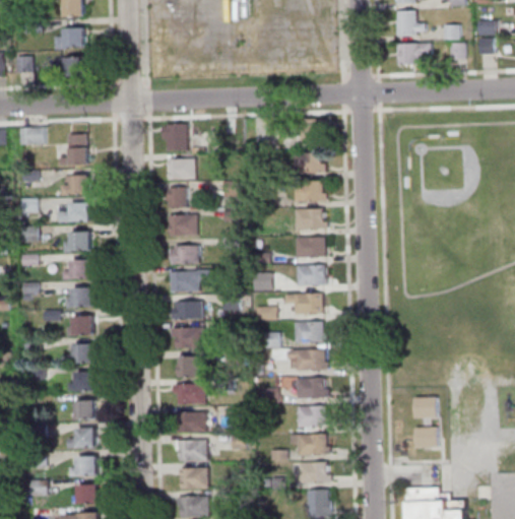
[(83,0),(83,15),(65,16),(64,0),(83,0)]
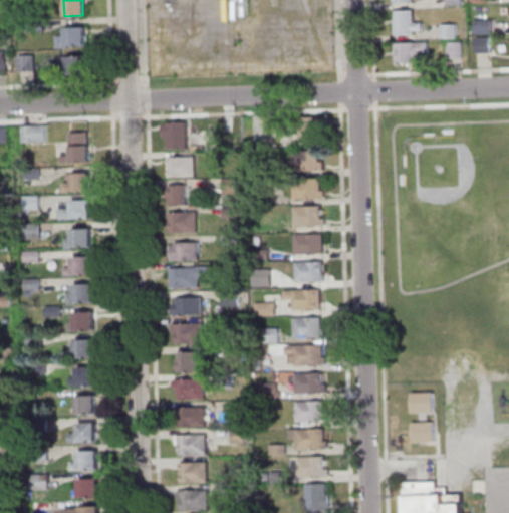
[(411,34),(393,35),(393,12),(411,11),(411,23),(419,23),(419,31),(411,31),(411,34)]
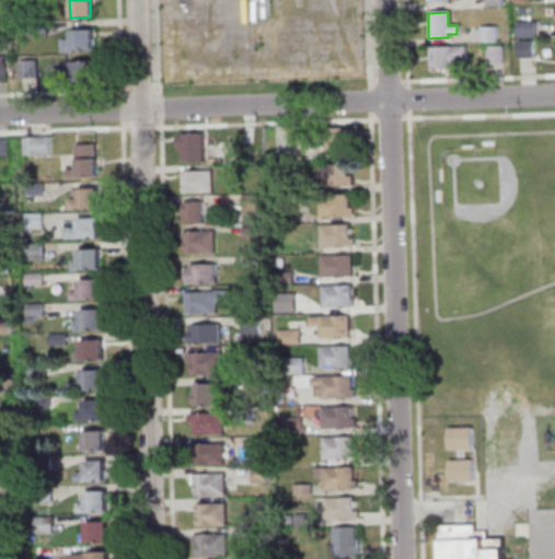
[(532,37),(515,37),(515,22),(531,22),(532,37)]
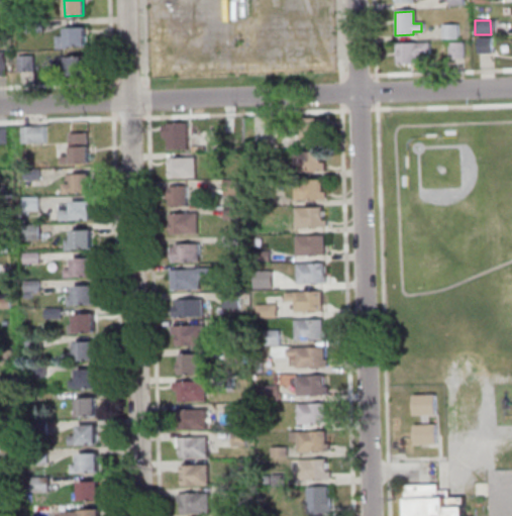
[(24,33),(24,22),(40,21),(40,32),(24,33)]
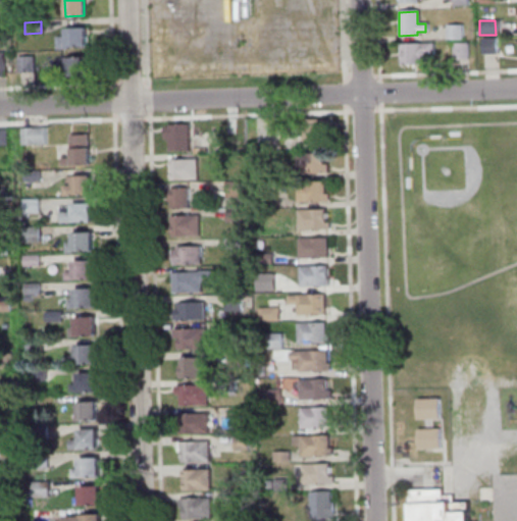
[(460,39),(445,40),(444,25),(460,25),(460,39)]
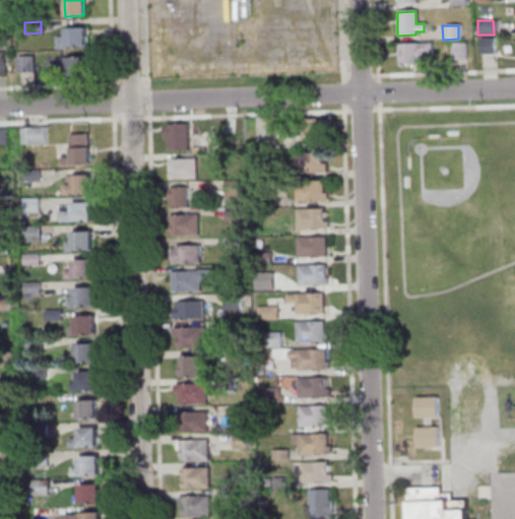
[(55,37),(64,37),(64,29),(83,28),(84,46),(65,47),(65,48),(55,49),(55,37)]
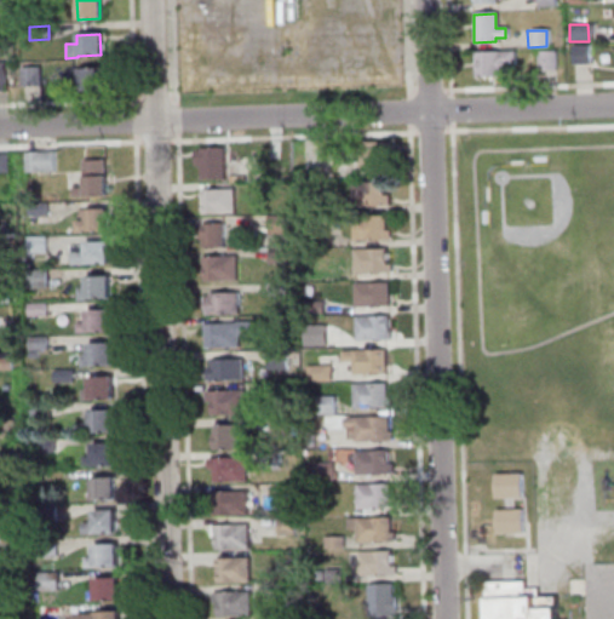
[(571,64),(571,46),(586,45),(586,63),(571,64)]
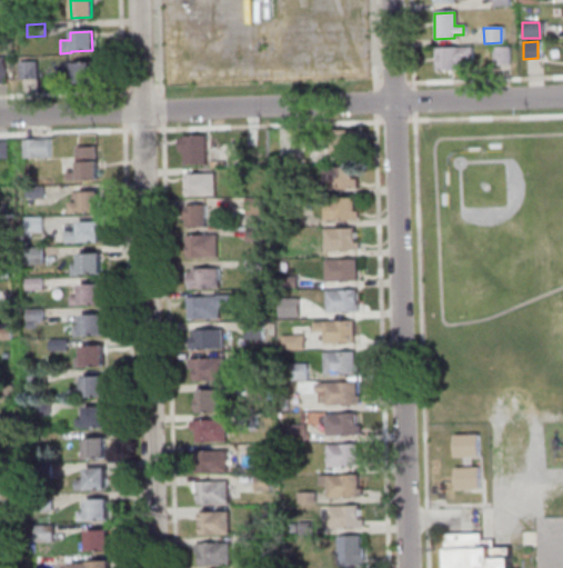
[(471,60),(465,60),(466,68),(456,69),(456,70),(434,71),(433,48),(470,47),(471,60)]
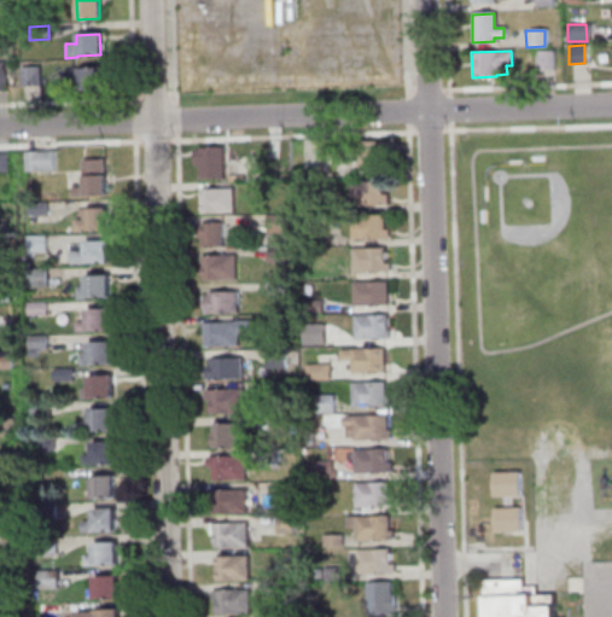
[(535,70),(535,52),(552,52),(552,69),(535,70)]
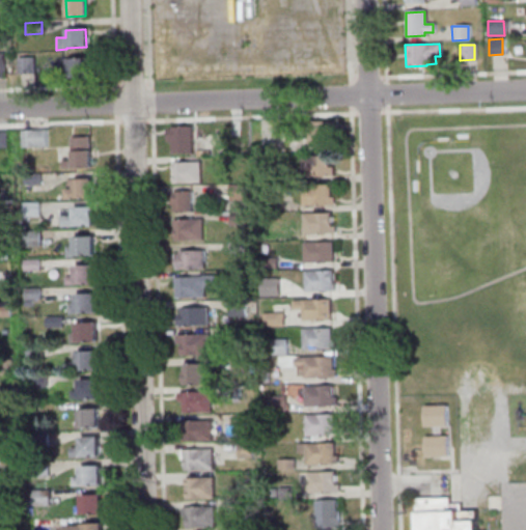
[(32,73),(17,74),(17,58),(32,58),(32,73)]
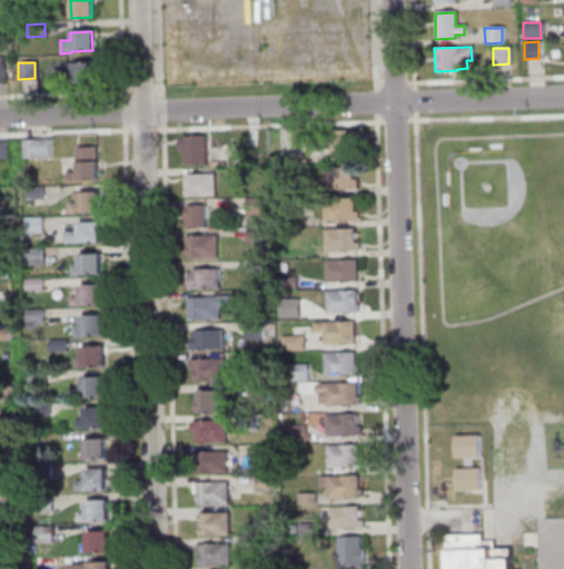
[(65,64),(92,64),(92,82),(72,84),(72,72),(65,72),(65,64)]
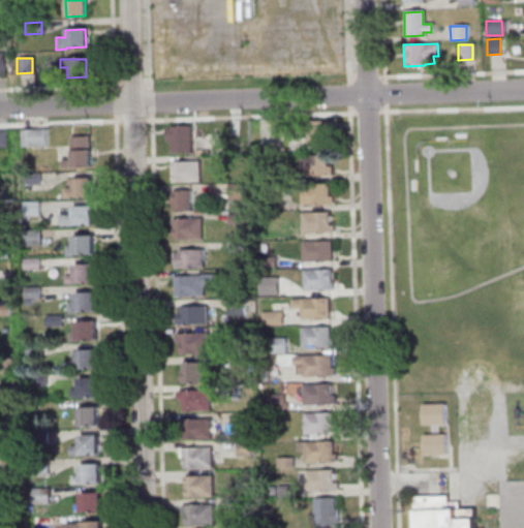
[(329,135),(325,135),(326,148),(306,148),(305,122),(329,122),(329,135)]
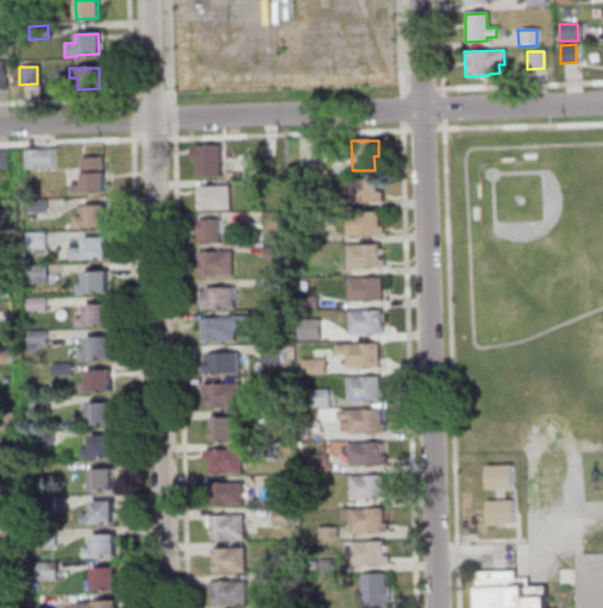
[(218,145),(219,176),(195,176),(195,171),(192,173),(190,149),(195,149),(194,145),(218,145)]
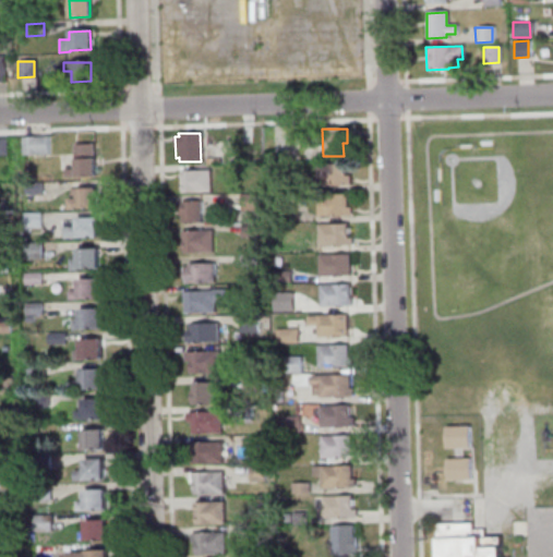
[(21,137),(46,137),(47,154),(21,155),(21,137)]
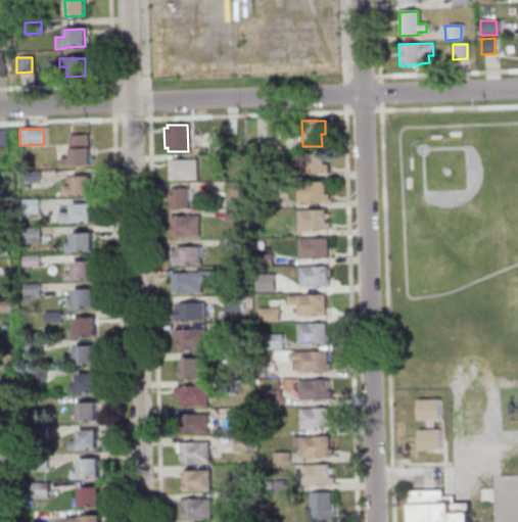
[(87,135),(88,167),(59,167),(59,159),(71,158),(69,149),(68,136),(87,135)]
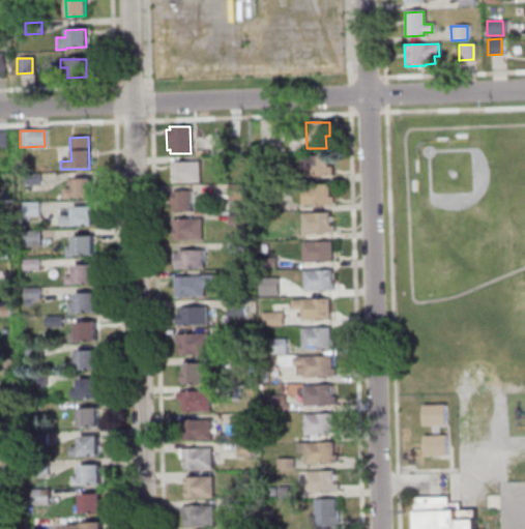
[(330,168),(330,176),(301,177),(300,157),(325,156),(326,168),(330,168)]
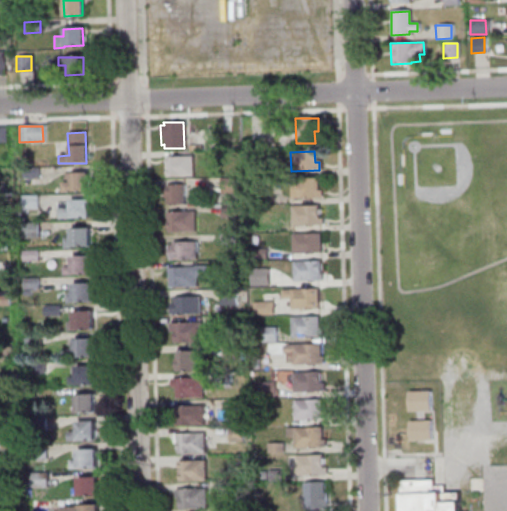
[(191,156),(192,176),(166,177),(165,157),(191,156)]
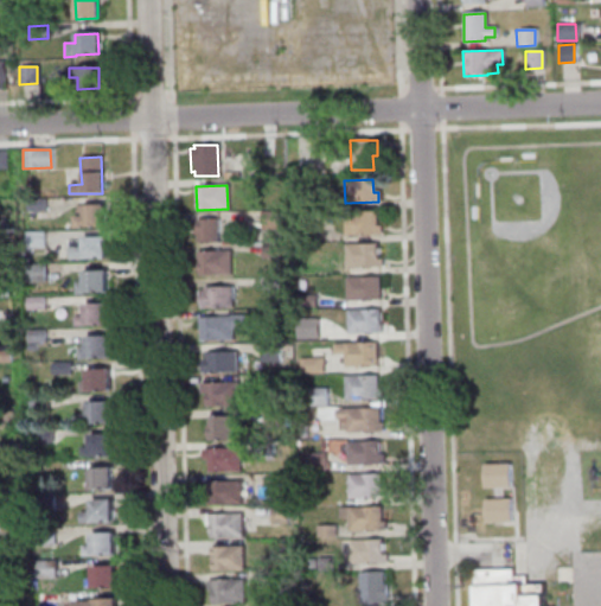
[(44,210),(26,211),(25,199),(44,199),(44,210)]
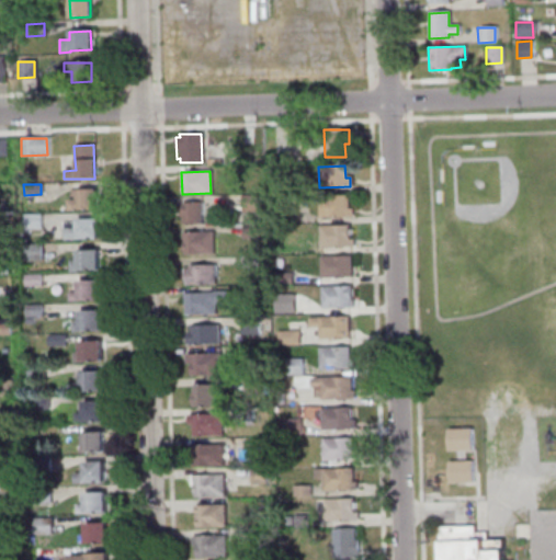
[(95,190),(95,208),(69,209),(69,191),(95,190)]
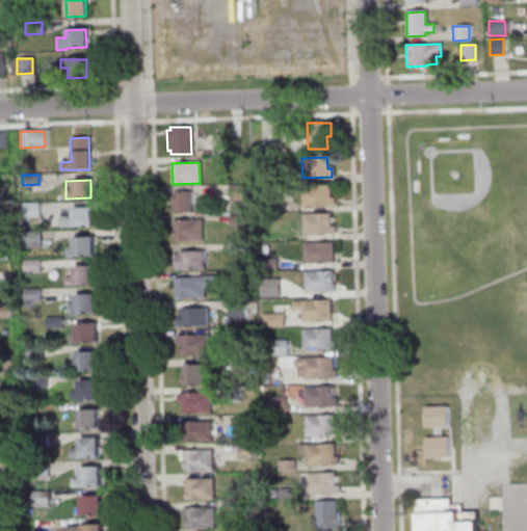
[(229,186),(244,185),(244,201),(229,202),(229,186)]
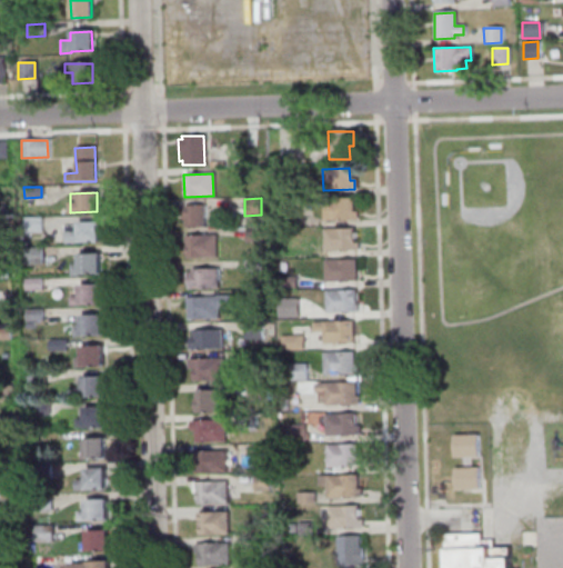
[(322,220),(321,199),(351,198),(351,212),(355,212),(355,219),(322,220)]
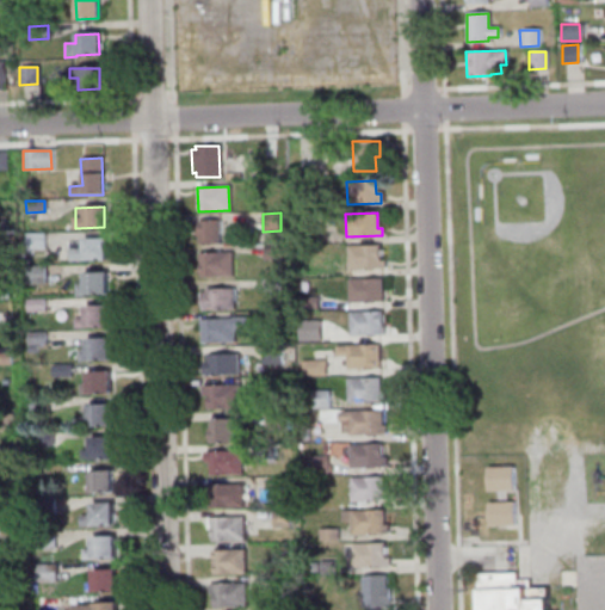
[(198,245),(197,221),(218,220),(220,244),(198,245)]
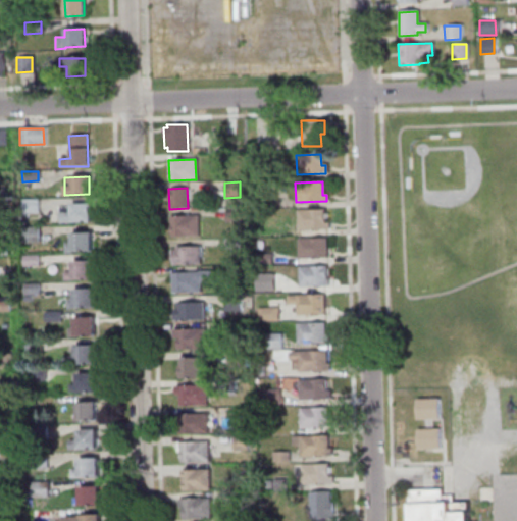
[(255,195),(271,194),(271,206),(256,207),(255,195)]
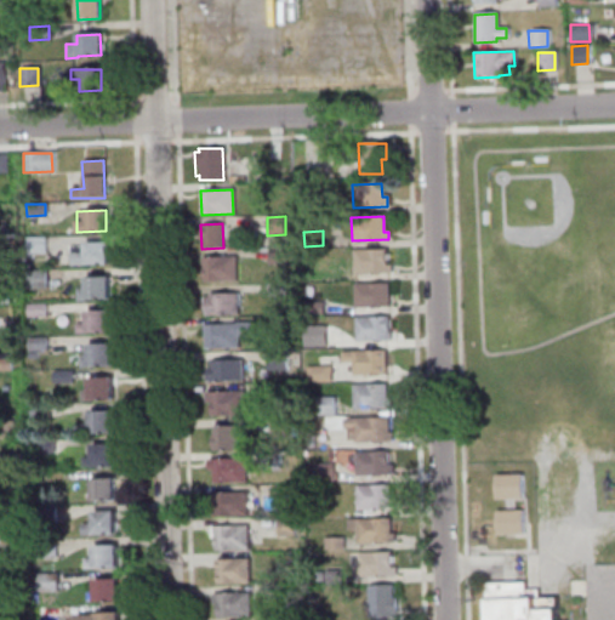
[(44,252),(26,254),(26,237),(44,237),(44,252)]
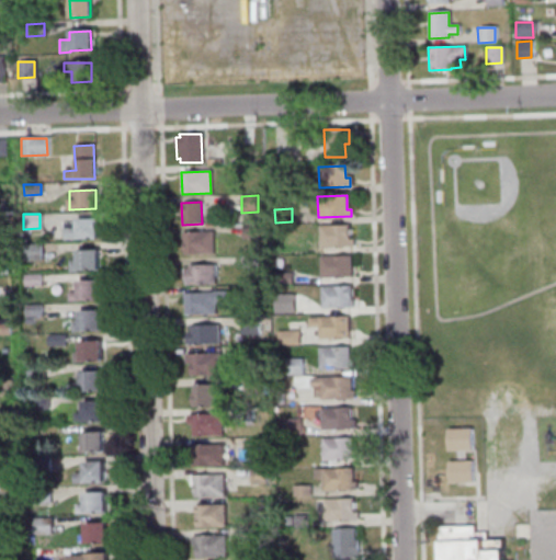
[(97,239),(63,240),(63,229),(76,228),(76,220),(97,219),(97,239)]
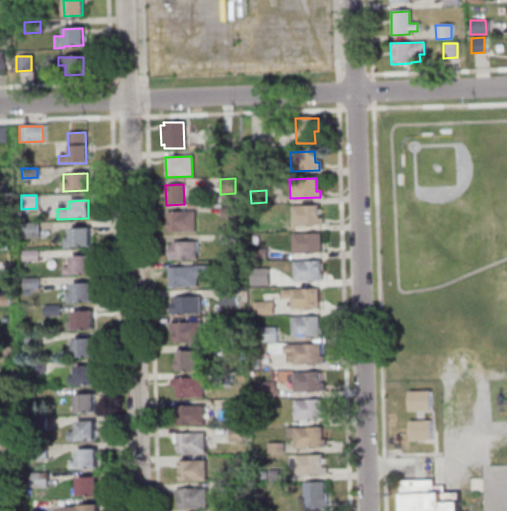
[(321,218),(321,225),(291,226),(291,207),(317,206),(317,218),(321,218)]
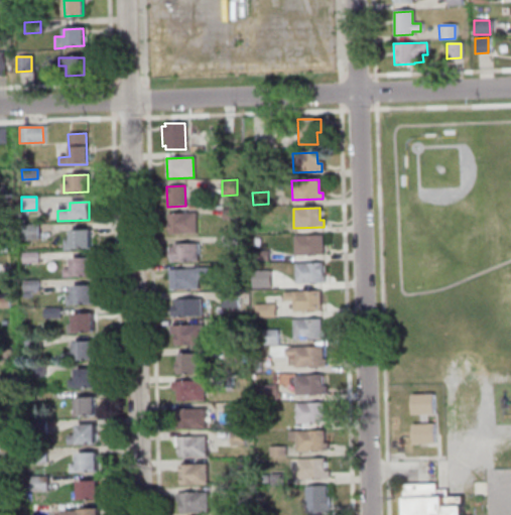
[(221,211),(236,210),(237,220),(221,220),(221,211)]
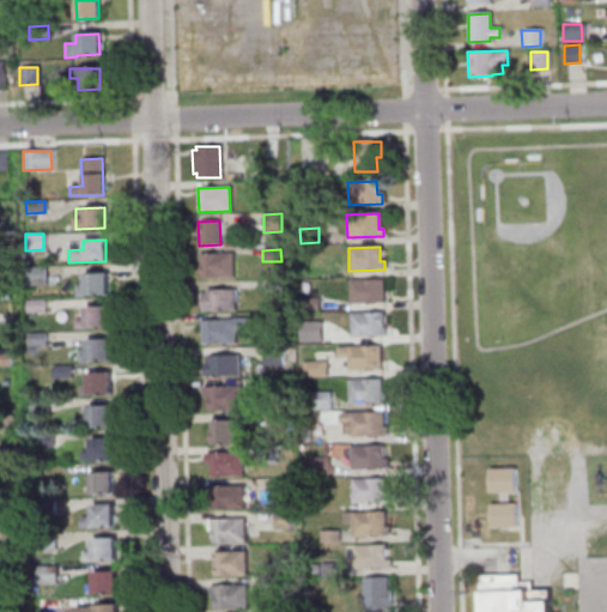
[(199,278),(199,255),(231,254),(231,278),(199,278)]
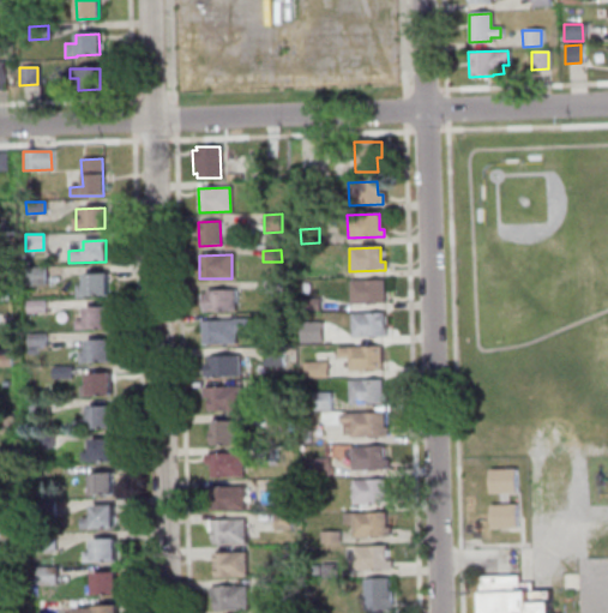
[(24,284),(24,269),(44,269),(44,284),(24,284)]
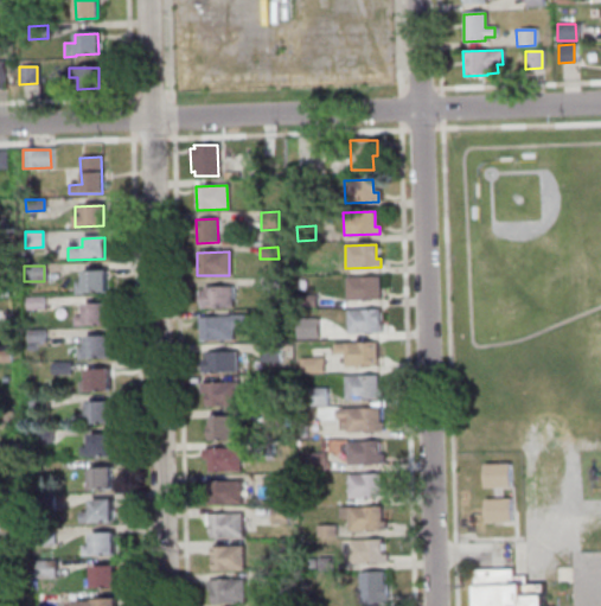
[(74,282),(83,282),(82,272),(106,272),(106,293),(75,293),(74,282)]
